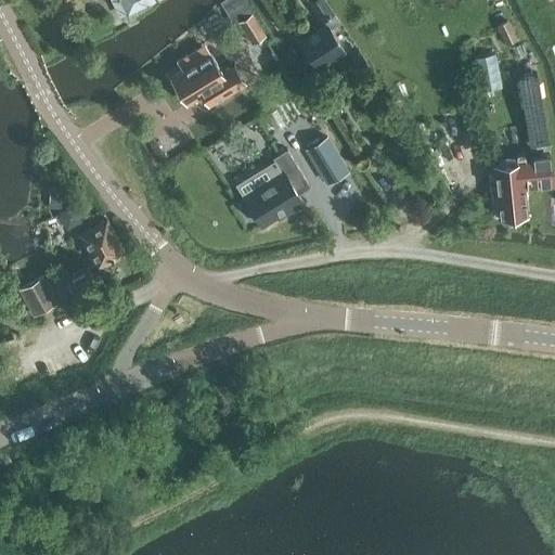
[(120,0),(127,14),(147,4),(145,0),(120,0)]
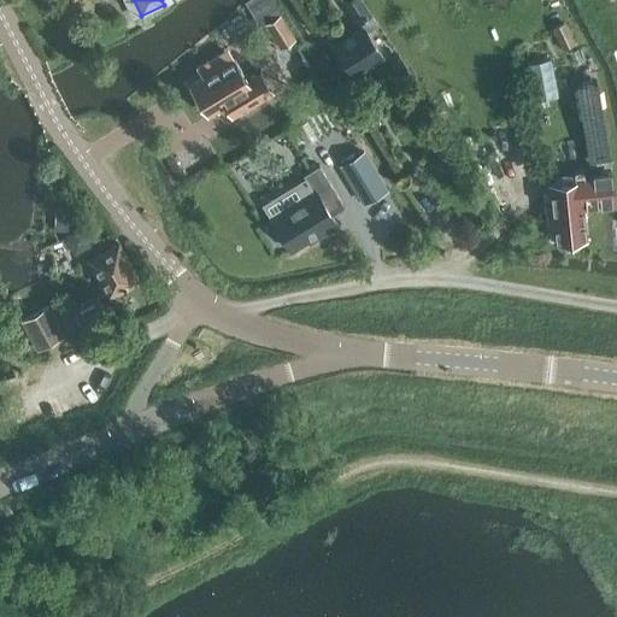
[(271,0),(250,0),(246,3),(260,27),(264,24),(281,15),(271,0)]
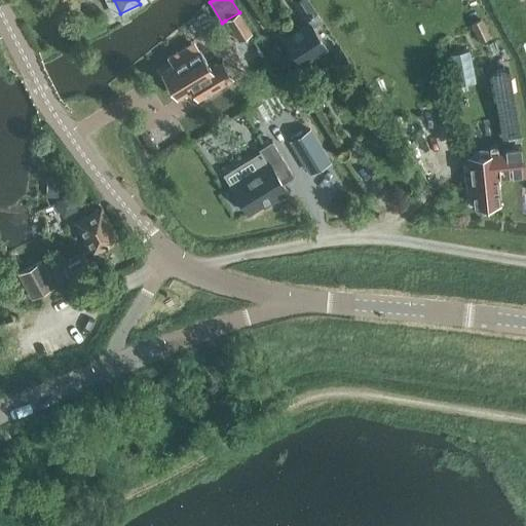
[(291,0),(293,2),(307,24),(286,38),(301,63),(326,46),(313,26),(322,21),(313,7),(308,0),(291,0)]
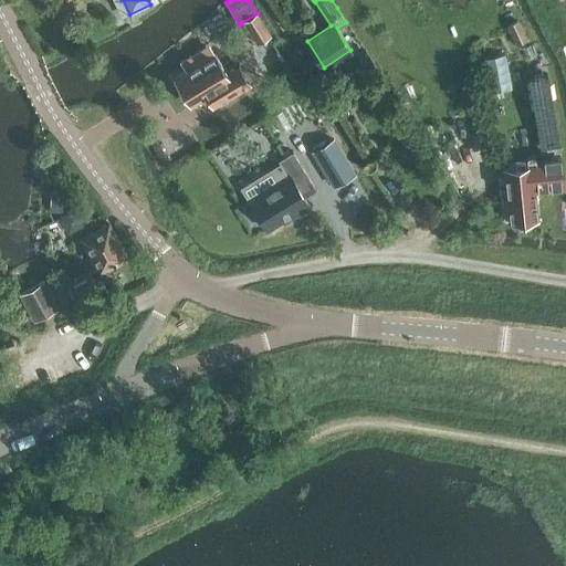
[(271,37),(258,13),(242,22),(255,44),(271,37)]
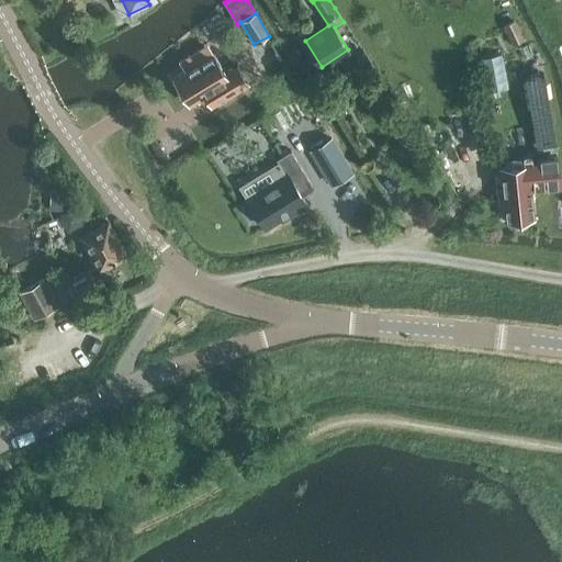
[(213,53),(172,78),(189,104),(210,92),(216,103),(249,83),(237,65),(225,71),(213,53)]
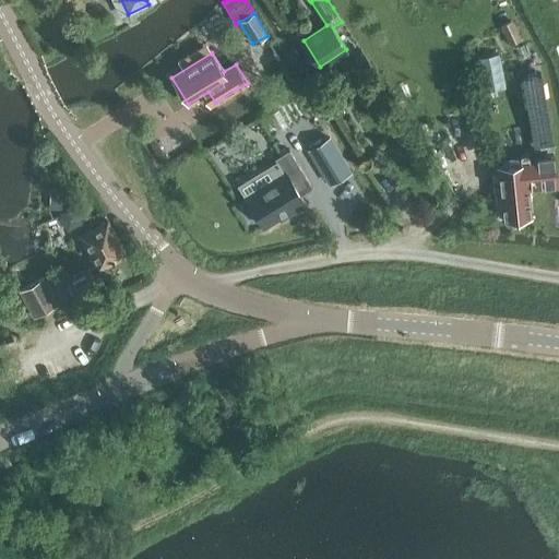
[(539,66),(522,69),(524,82),(535,151),(552,149),(542,79),(539,66)]
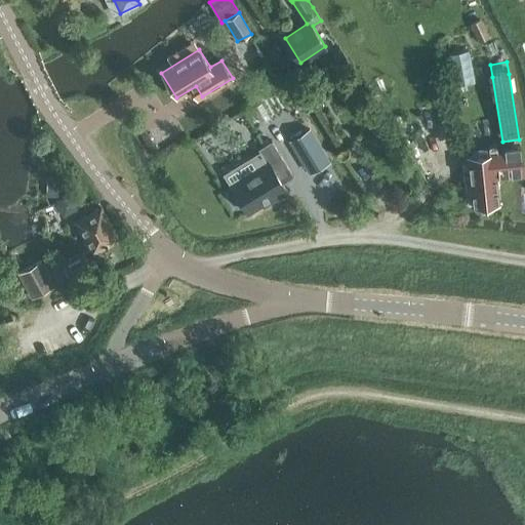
[(288,143),(309,175),(331,162),(311,128),(288,143)]
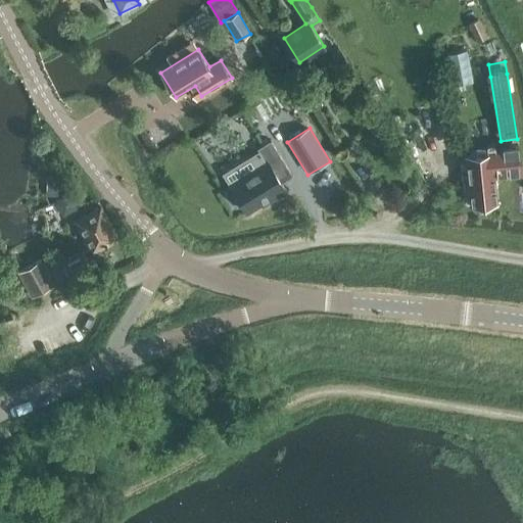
[(230,184),(247,211),(262,203),(263,204),(286,190),(281,181),(292,175),(271,140),(257,148),(266,161),(230,184)]
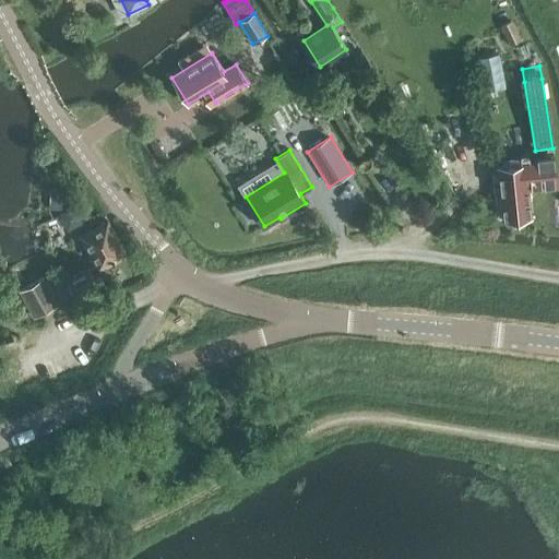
[(536,161),(498,166),(503,218),(530,215),(527,188),(558,183),(554,154),(536,156),(536,161)]
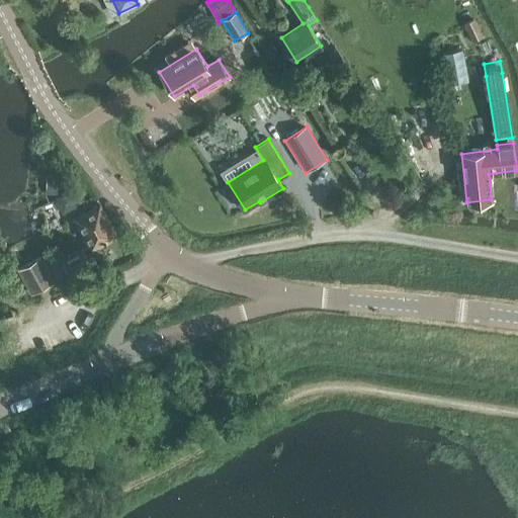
[(58,173),(47,173),(46,194),(58,194),(58,173)]
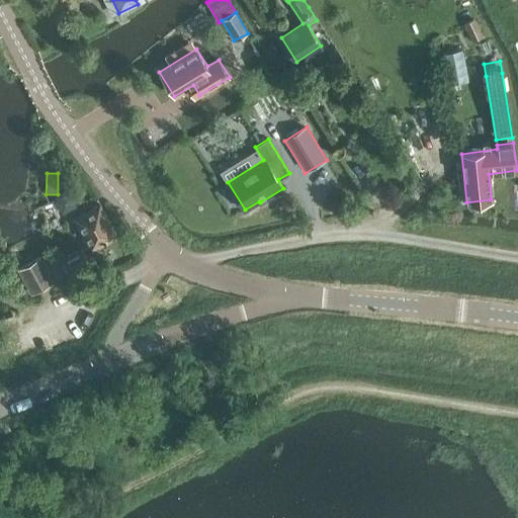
[(53,268),(59,278),(90,262),(85,253),(117,236),(99,202),(73,218),(88,244),(62,258),(64,262),(53,268)]
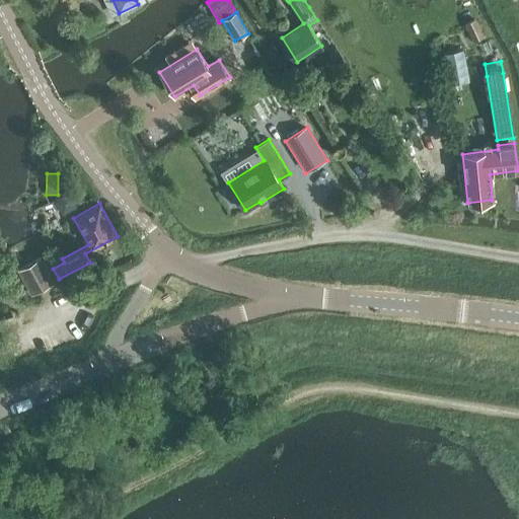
[(18,269),(32,294),(54,282),(40,257),(18,269)]
